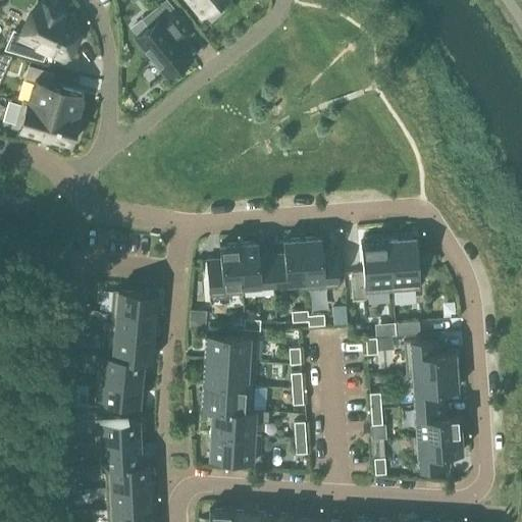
[(172,33),(185,23),(166,0),(144,18),(150,27),(136,38),(166,75),(191,55),(172,33)]
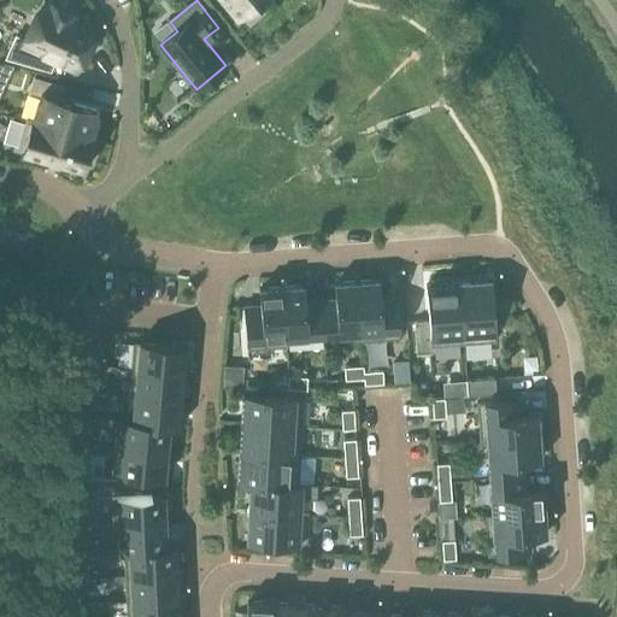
[(223,0),(239,18),(259,0),(223,0)]
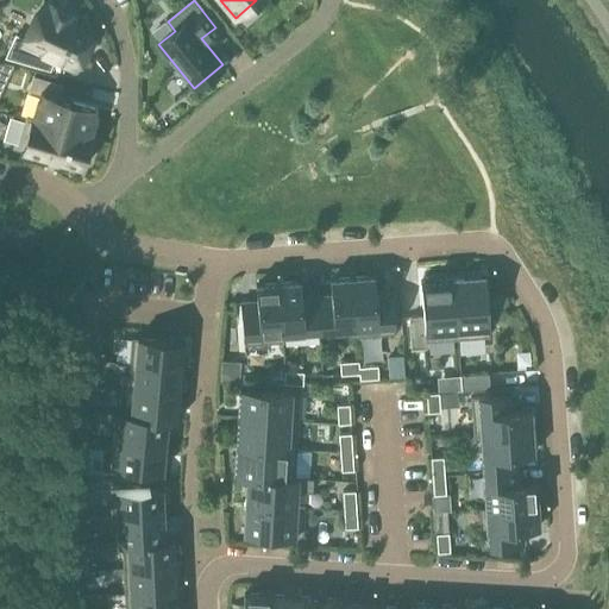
[(74,17),(48,4),(43,14),(37,12),(25,39),(16,36),(6,56),(41,67),(46,54),(75,67),(89,37),(69,27),(74,17)]
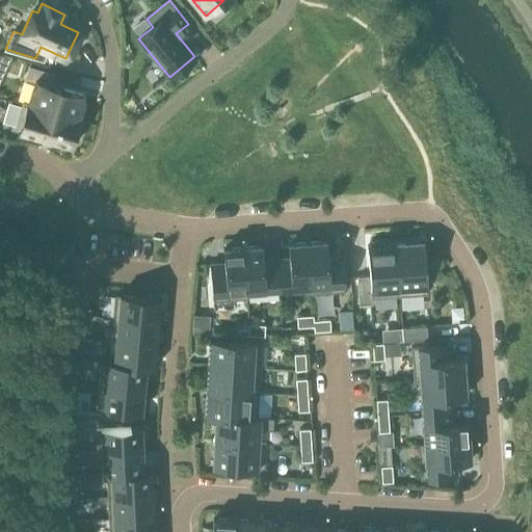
[(23,103),(23,104),(78,120),(76,118),(83,95),(51,85),(54,74),(30,67),(27,79),(36,81),(30,105),(23,103)]
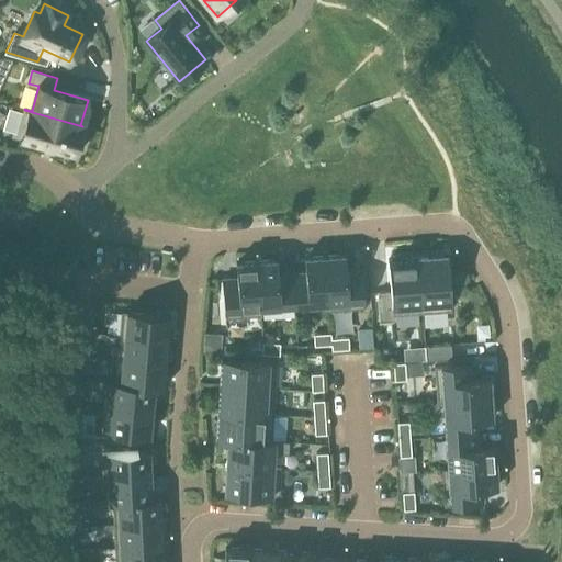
[(82,126),(24,110),(17,136),(75,154),(82,126)]
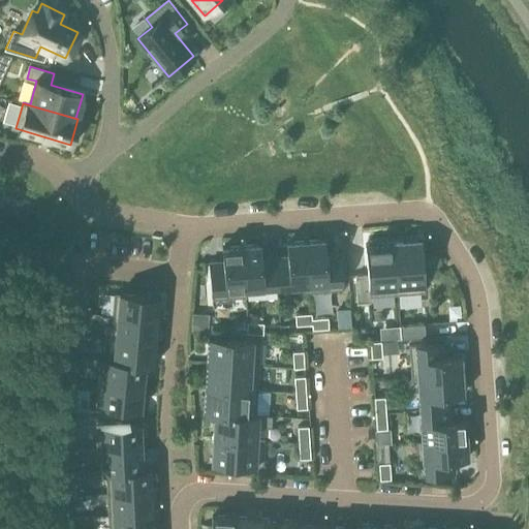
[(309,285),(308,285),(309,291),(335,290),(343,289),(340,252),(325,253),(324,240),(306,241),(309,285)]
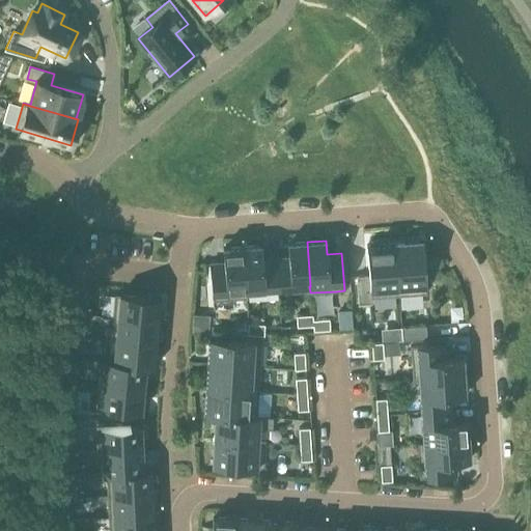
[(288,257),(276,258),(278,288),(309,286),(310,286),(307,242),(287,243),(288,257)]
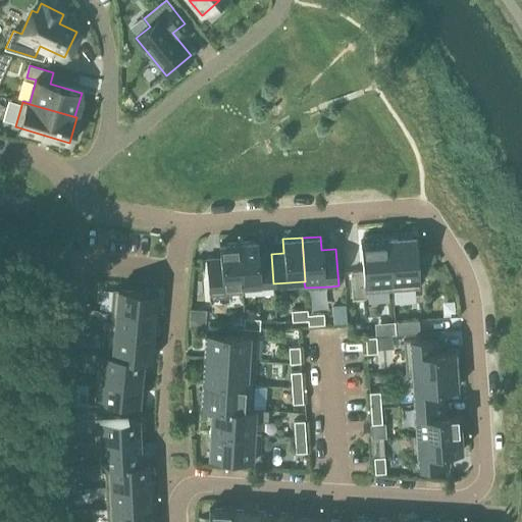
[(416,238),(388,240),(392,291),(419,289),(416,238)]
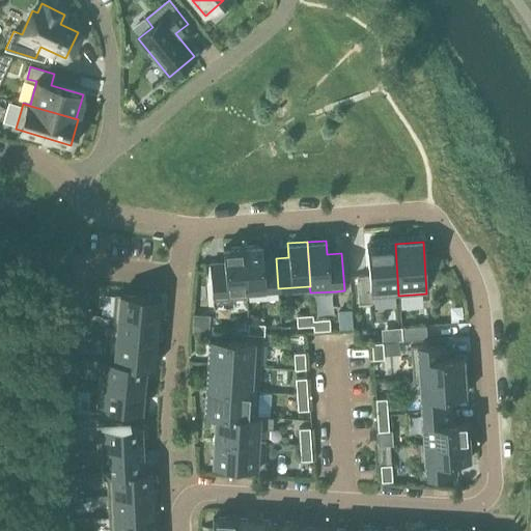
[(359,304),(371,303),(371,298),(398,296),(395,244),(367,246),(369,276),(357,277),(359,304)]
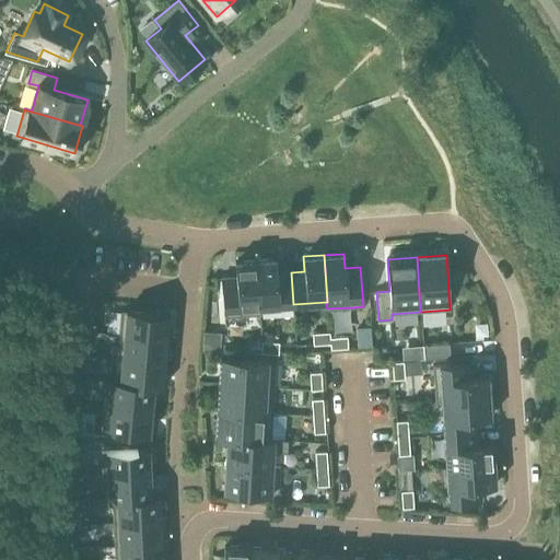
[(259,307),(260,307),(293,304),(291,272),(277,273),(276,258),(256,260),(259,307)]
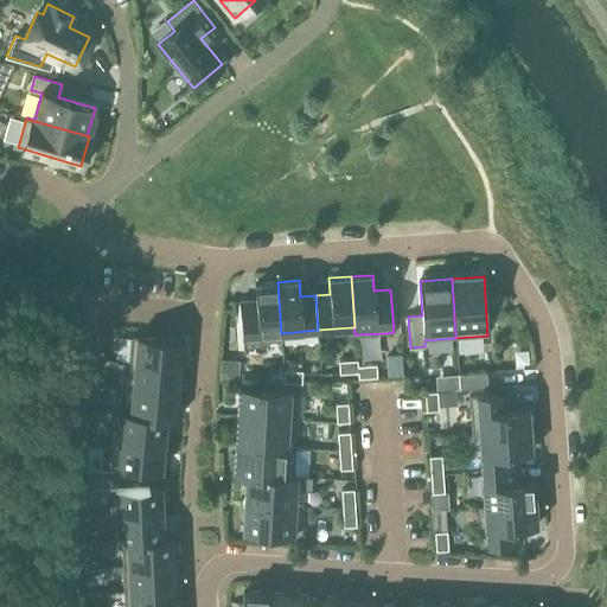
[(240,301),(243,343),(282,340),(282,333),(281,333),(278,282),(255,283),(256,300),(240,301)]
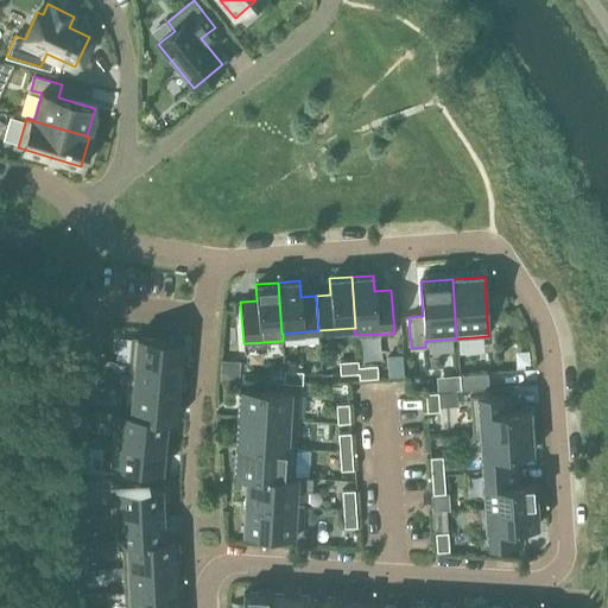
[(182,341),(137,337),(134,363),(179,367),(182,341)]
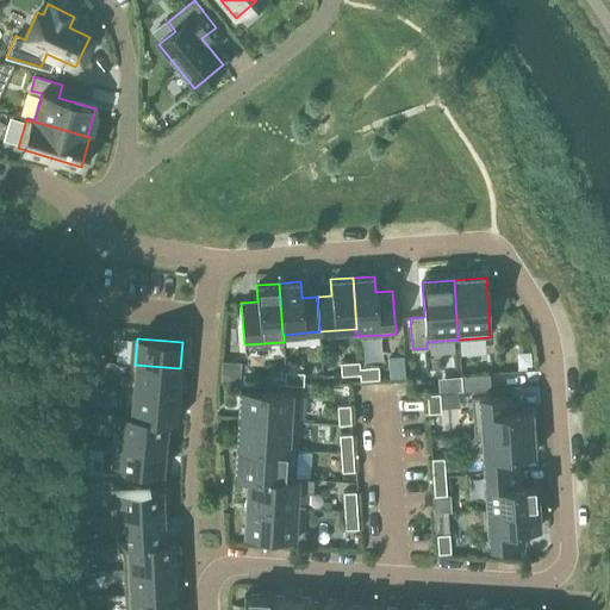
[(87,361),(98,361),(99,344),(88,344),(87,361)]
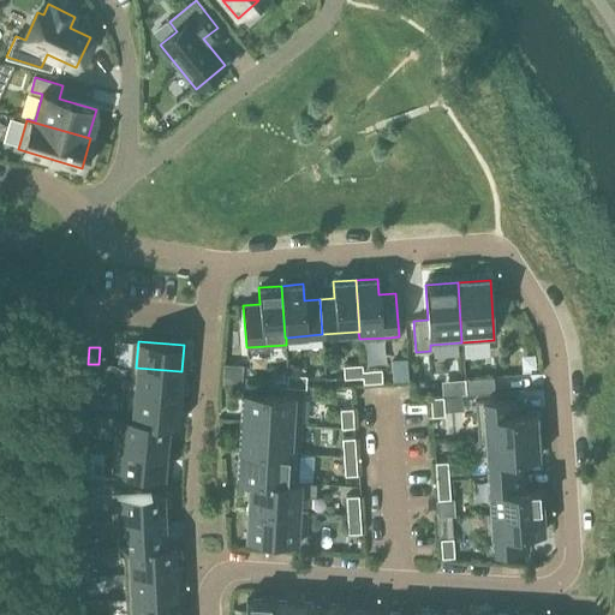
[(392,362),(393,381),(408,380),(406,360),(392,362)]
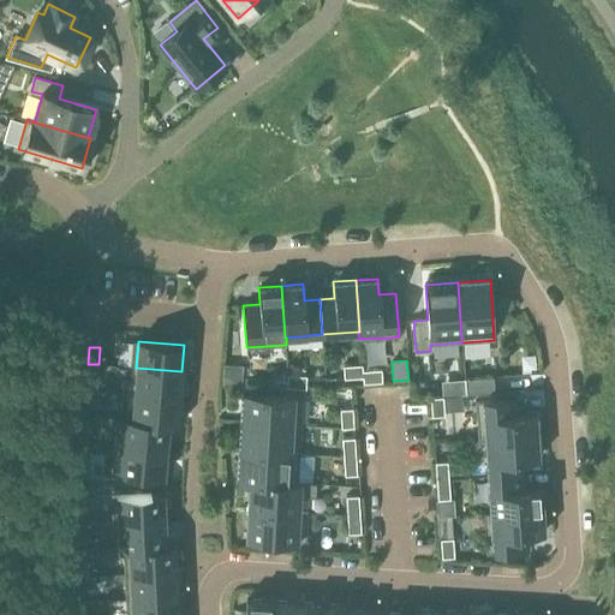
[(225,364),(224,383),(243,384),(244,365),(225,364)]
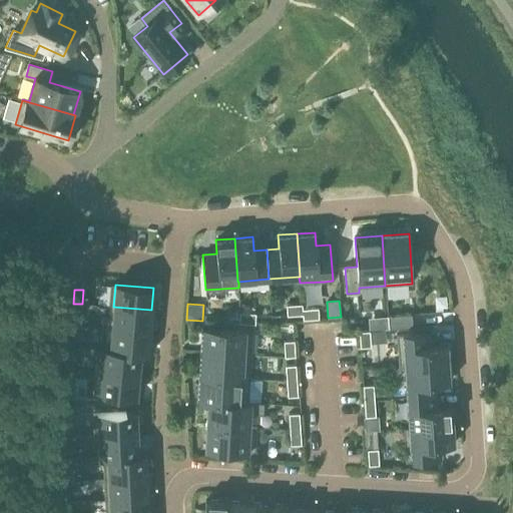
[(287,306),(287,316),(303,315),(302,309),(302,304),(287,306)]
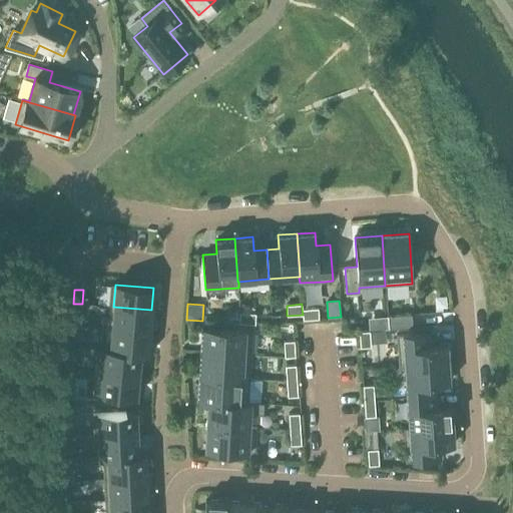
[(151,310),(113,307),(111,329),(149,332),(151,310)]
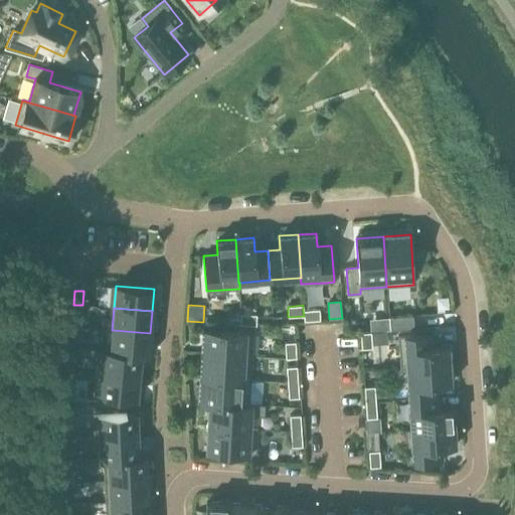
[(319,309),(303,310),(304,316),(304,321),(320,320),(319,309)]
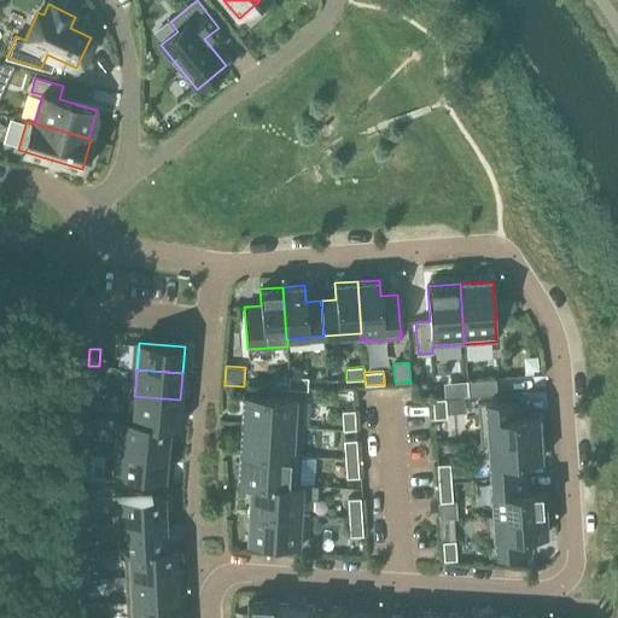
[(87,391),(98,392),(99,375),(88,375),(87,391)]
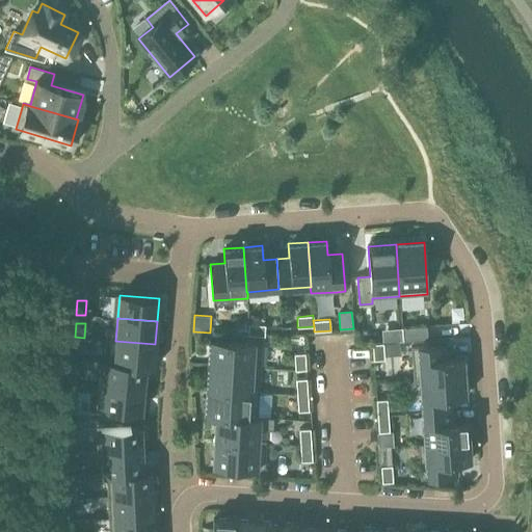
[(249,335),(264,336),(265,325),(249,324),(249,335)]
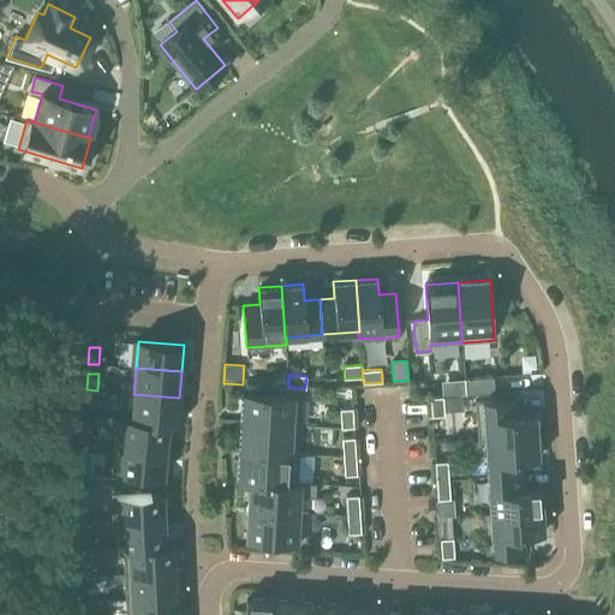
[(465,393),(495,392),(494,377),(465,380),(465,393)]
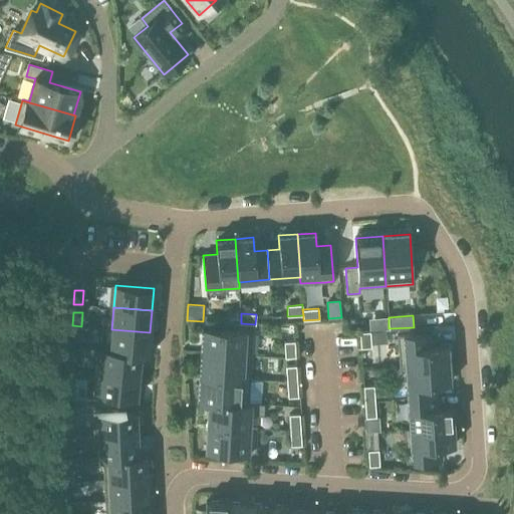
[(71,339),(80,339),(81,326),(72,325),(71,339)]
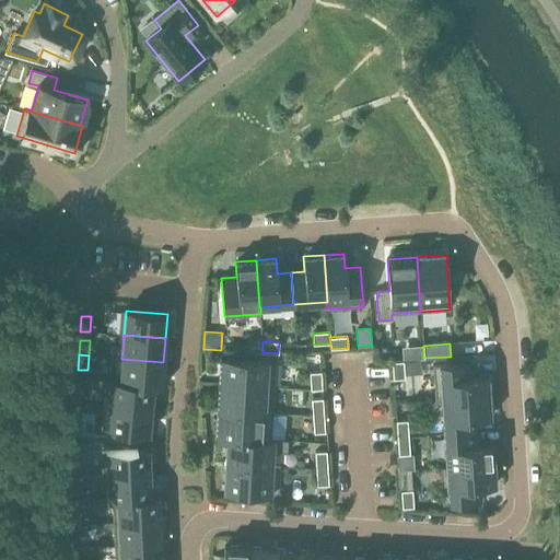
[(221,357),(219,384),(275,387),(276,366),(276,360),(221,357)]
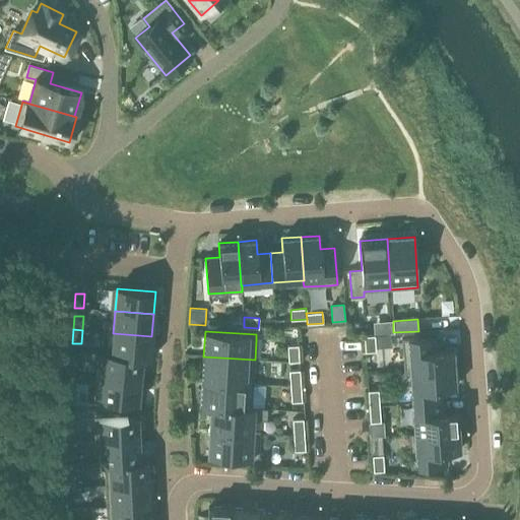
[(151,336),(113,333),(111,355),(142,359),(149,360),(151,336)]
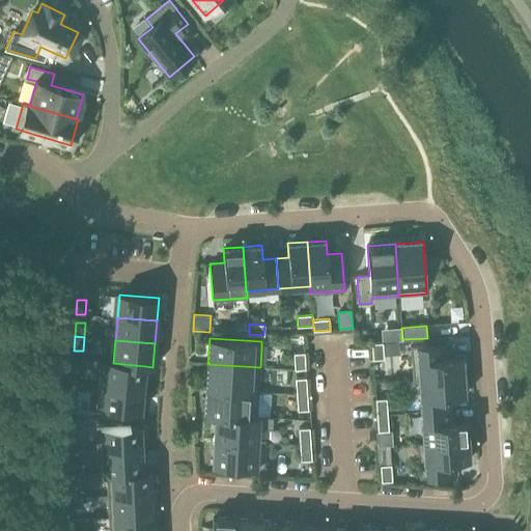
[(383,342),(371,343),(372,360),(384,359),(383,342)]
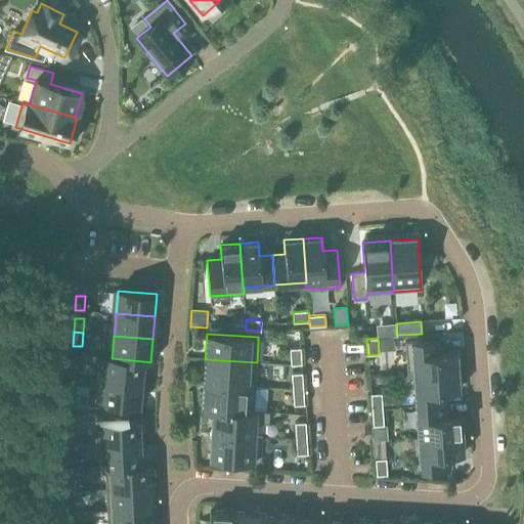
[(442,339),(405,342),(405,355),(412,355),(413,374),(457,372),(456,352),(443,353),(442,339)]
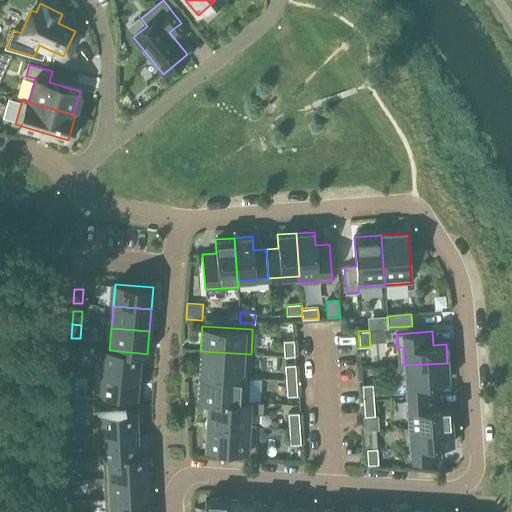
[(283,340),(284,356),(294,355),(293,340),(283,340)]
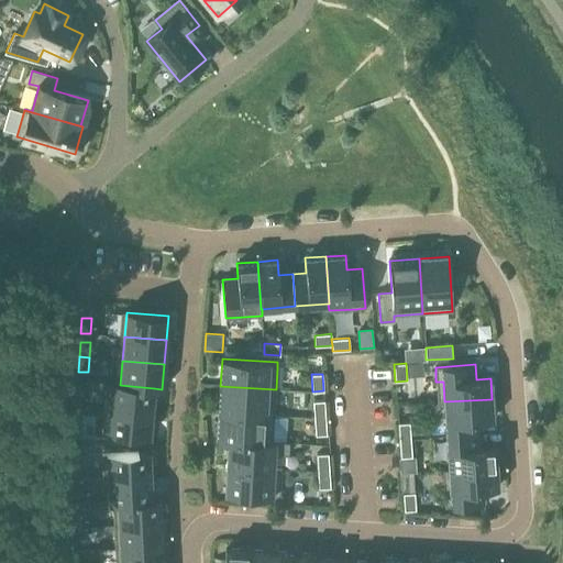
[(120,385),(110,384),(108,408),(152,411),(154,388),(120,385)]
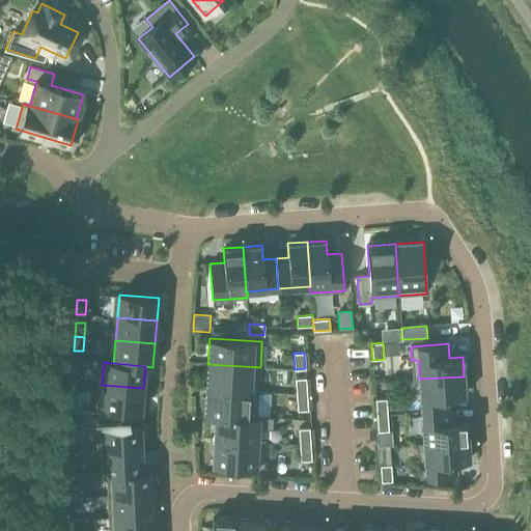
[(207,364),(206,389),(258,392),(260,367),(207,364)]
